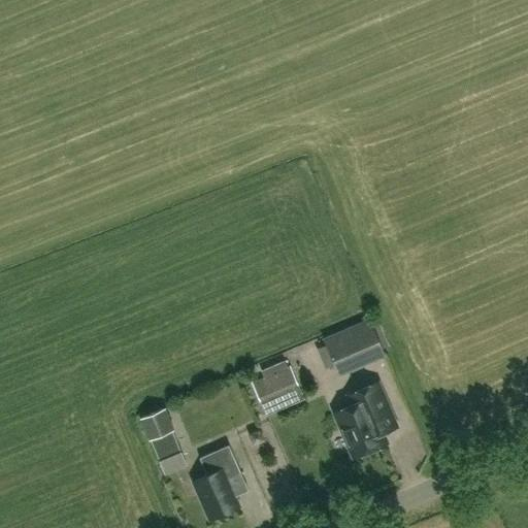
[(337,368),(383,349),(370,321),(325,339),(337,368)]
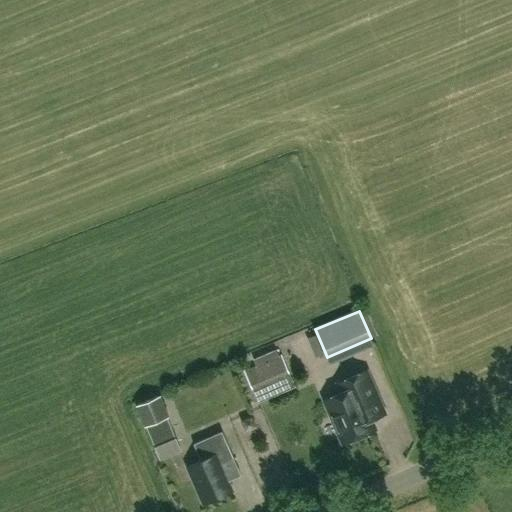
[(260,386),(289,374),(281,355),(279,357),(276,350),(253,359),(256,366),(253,367),(260,386)]
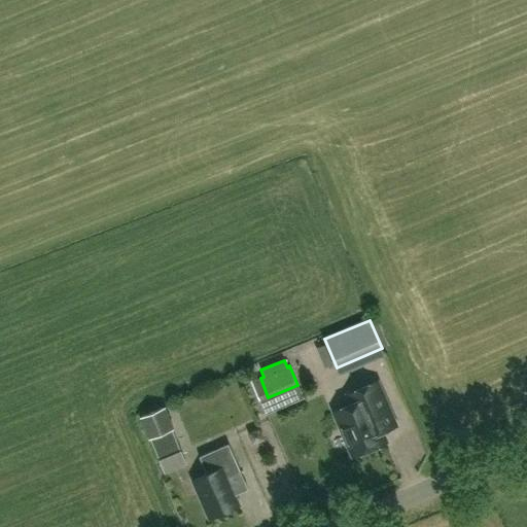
[(381,431),(395,425),(377,381),(361,387),(365,397),(335,411),(354,455),(386,442),(381,431)]
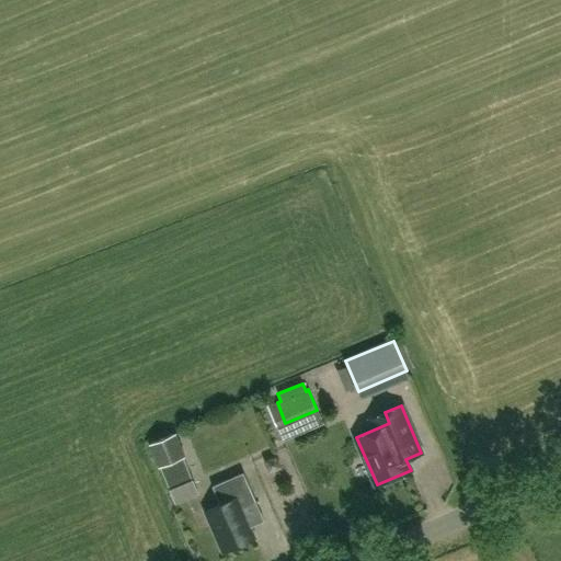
[(176,433),(148,444),(157,468),(160,467),(169,489),(192,480),(183,457),(185,456),(176,433)]
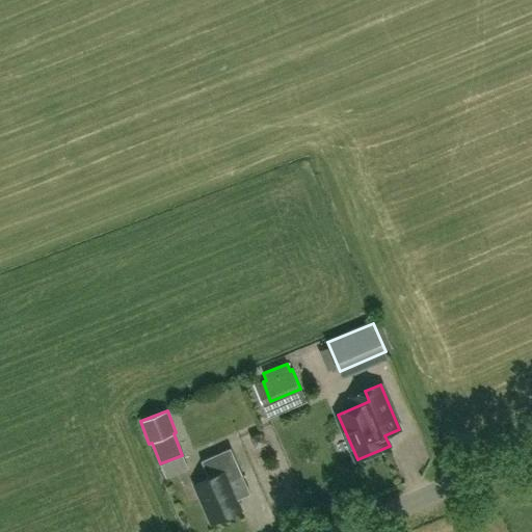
[(195,484),(212,523),(241,509),(229,481),(243,475),(231,448),(202,460),(209,478),(195,484)]
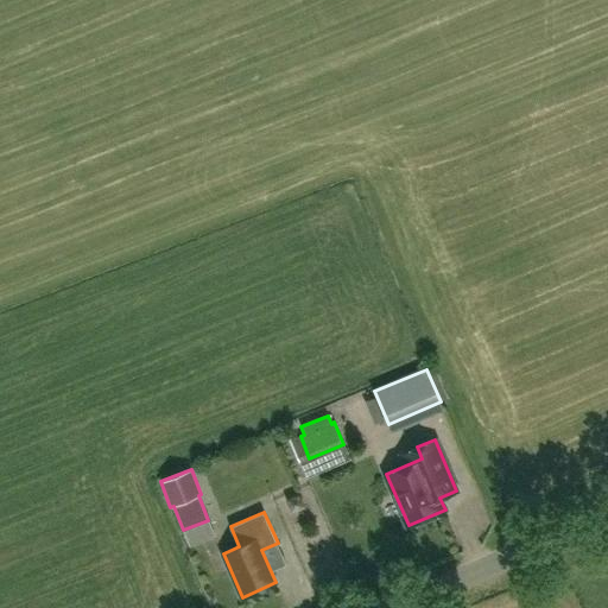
All buildings are outlined.
